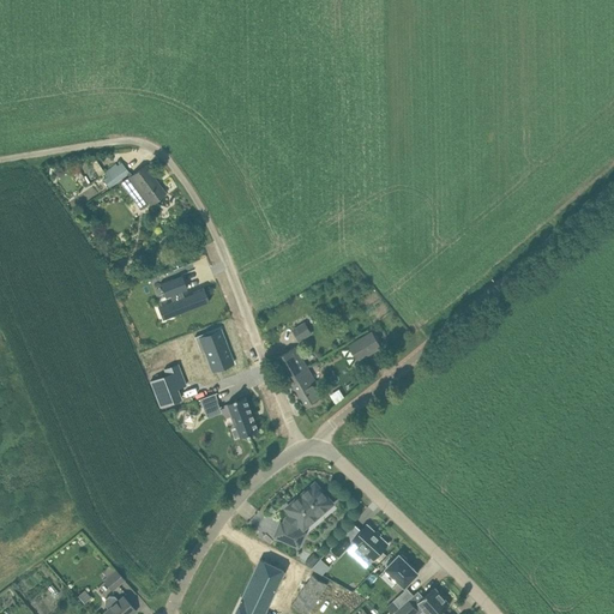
[(103,181),(109,187),(130,172),(122,162),(118,166),(116,164),(106,173),(108,176),(103,181)]
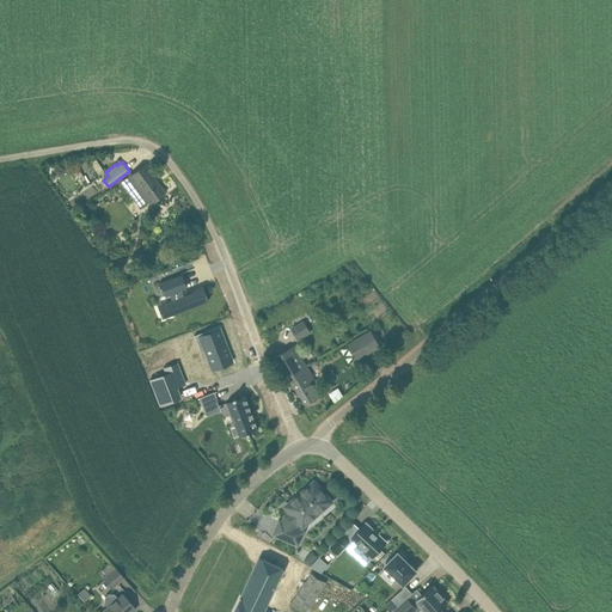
[(126,179),(132,188),(135,185),(148,204),(164,193),(144,165),(126,179)]
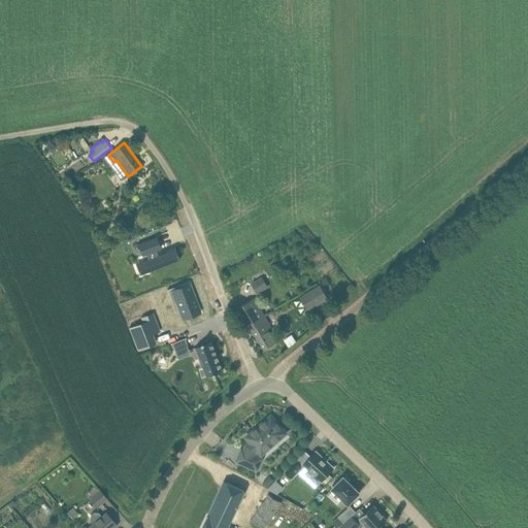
[(90,153),(87,143),(65,149),(67,158),(90,153)]
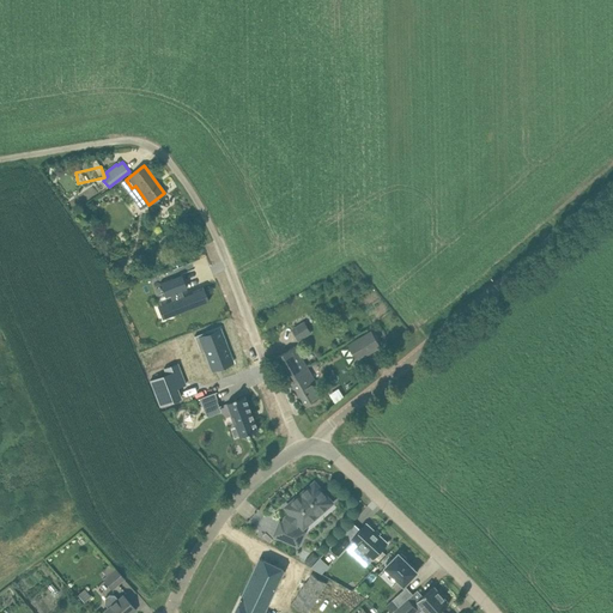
[(187,287),(182,278),(161,286),(164,296),(170,293),(173,298),(167,301),(171,314),(208,301),(204,286),(182,295),(180,290),(187,287)]
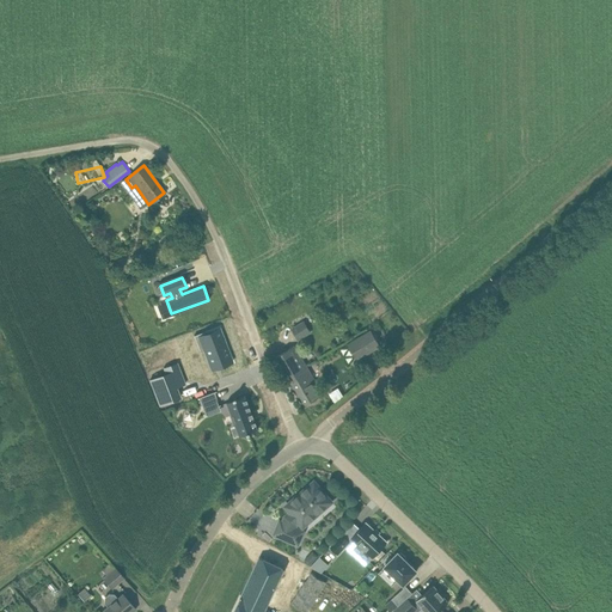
[(306,324),(293,332),(294,332),(299,341),(311,332),(306,324)]
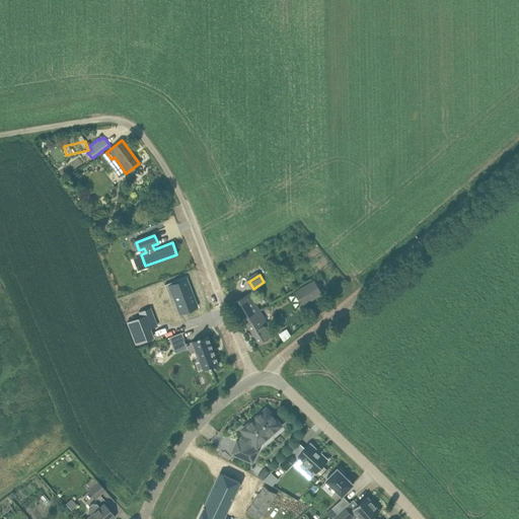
[(187,279),(186,278),(186,279),(173,283),(173,281),(164,284),(164,286),(165,285),(170,298),(173,297),(179,313),(180,313),(197,307),(197,306),(187,279)]
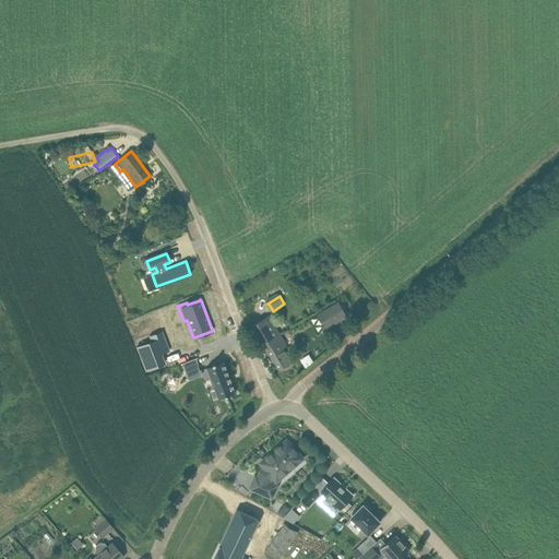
[(347,316),(342,307),(339,301),(318,313),(324,325),(333,321),(334,323),(347,316)]
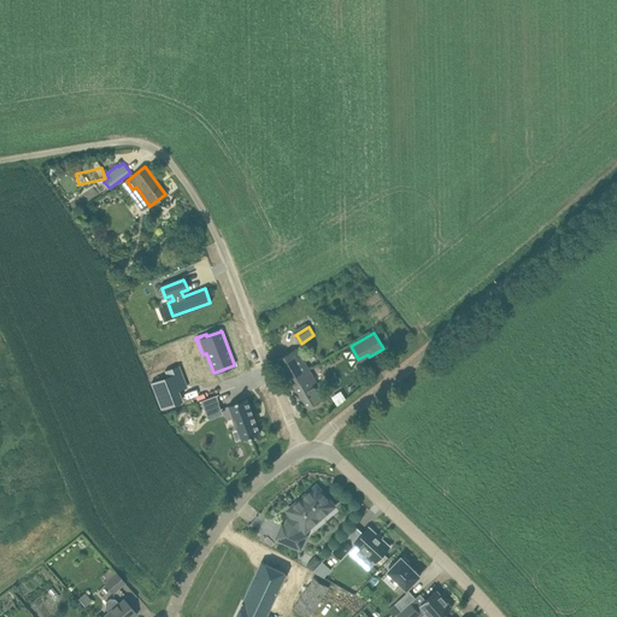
[(292,388),(294,387),(306,409),(325,398),(297,348),(275,362),(292,388)]
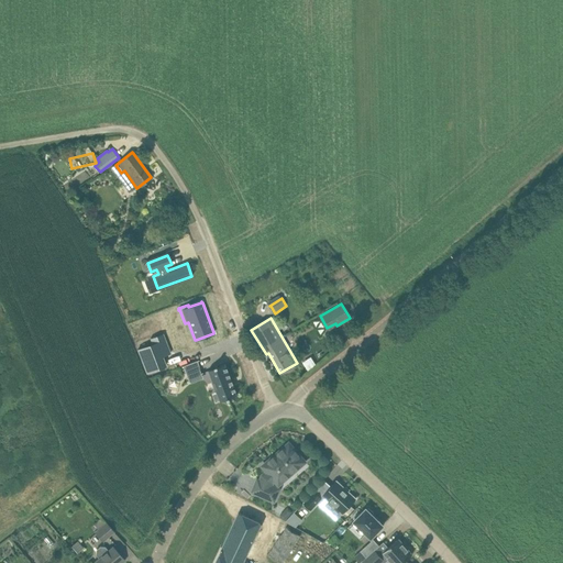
[(163,332),(162,332),(151,337),(153,342),(138,348),(146,372),(165,364),(165,363),(162,355),(169,352),(170,352),(170,351),(169,351),(163,332)]
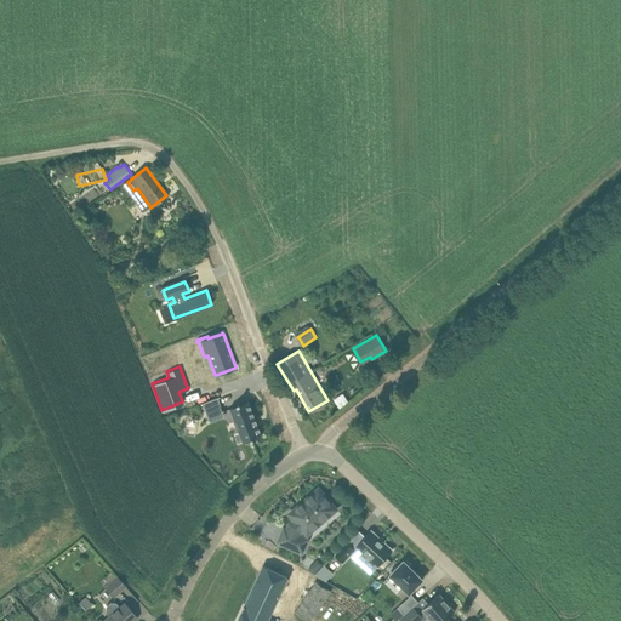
[(343,393),(335,398),(341,408),(348,402),(343,393)]
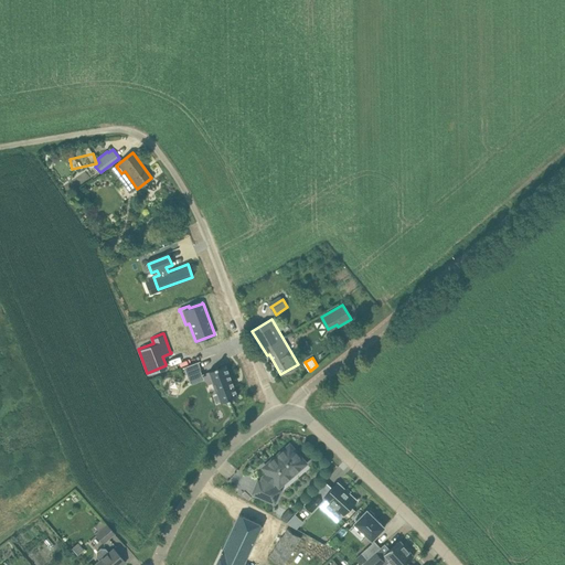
[(200,360),(183,366),(190,383),(191,383),(190,381),(203,375),(203,374),(204,374),(204,373),(202,373),(198,362),(200,361),(200,360)]
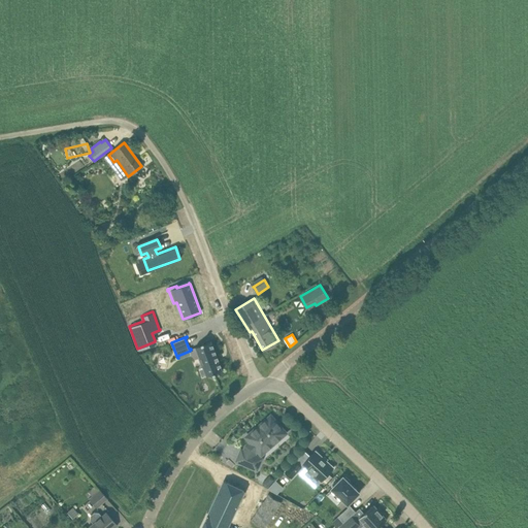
[(202,344),(195,347),(203,368),(206,367),(209,374),(206,375),(206,376),(213,373),(213,374),(217,373),(216,372),(223,370),(211,340),(205,343),(204,342),(202,343),(202,344)]
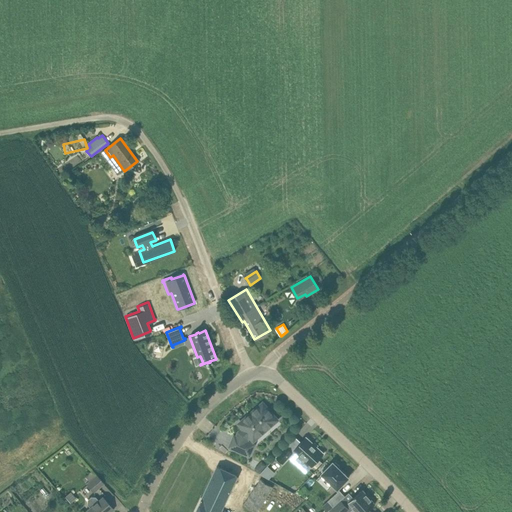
[(229,447),(249,456),(255,444),(251,443),(278,420),(263,403),(239,423),(243,428),(238,432),(236,436),(234,435),(229,447)]
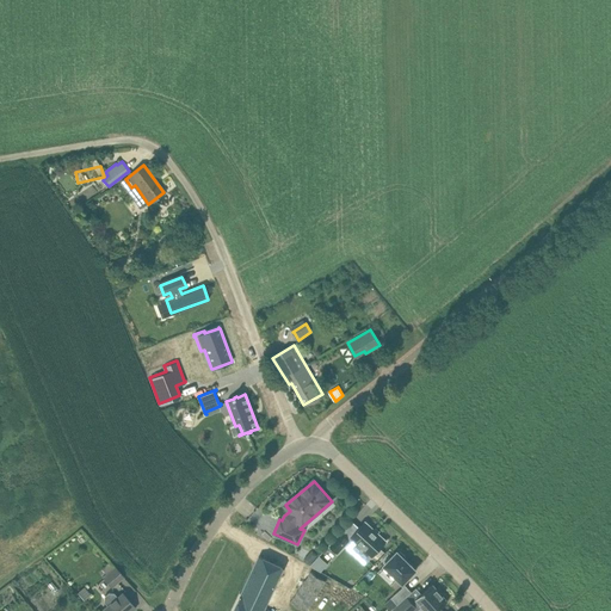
[(351,536),(359,526),(352,519),(344,530),(351,536)]
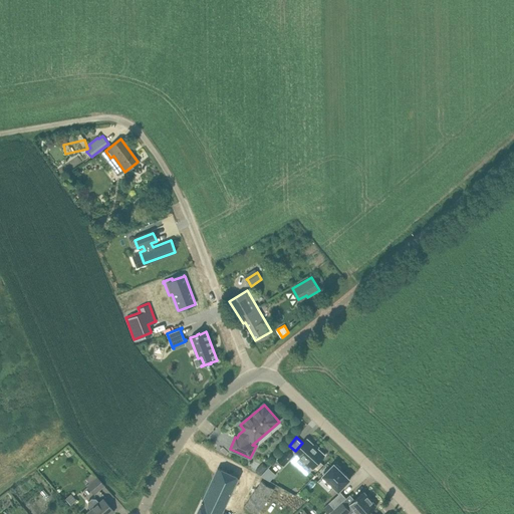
[(303,444),(295,452),(312,468),(313,468),(325,455),(307,439),(303,444)]
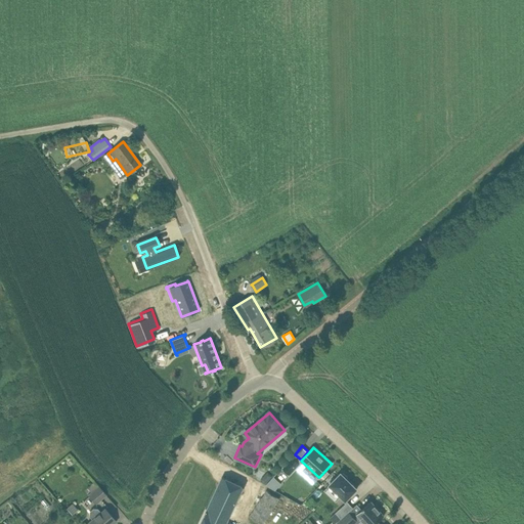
[(293,457),(282,468),(290,474),(296,468),(299,464),(293,457)]
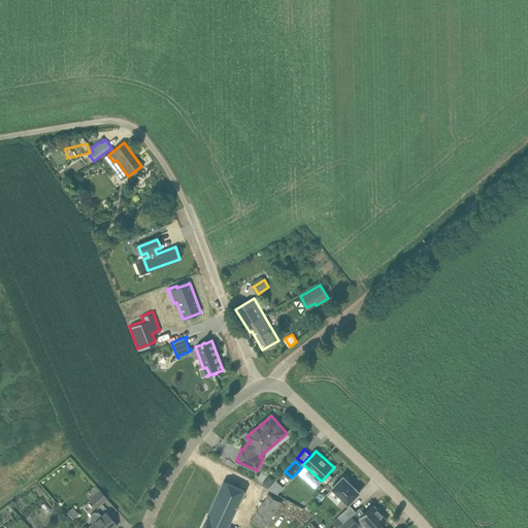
[(332,488),(349,504),(360,492),(350,482),(351,481),(345,476),(344,477),(343,476),(338,483),(336,481),(332,486),(333,487),(332,488)]
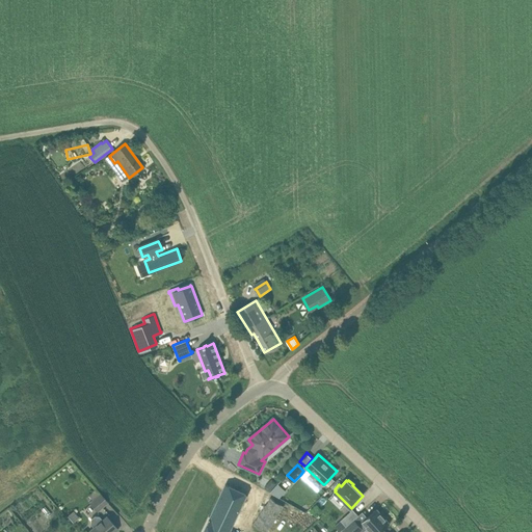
[(227,484),(212,516),(232,526),(238,511),(246,494),(227,484)]
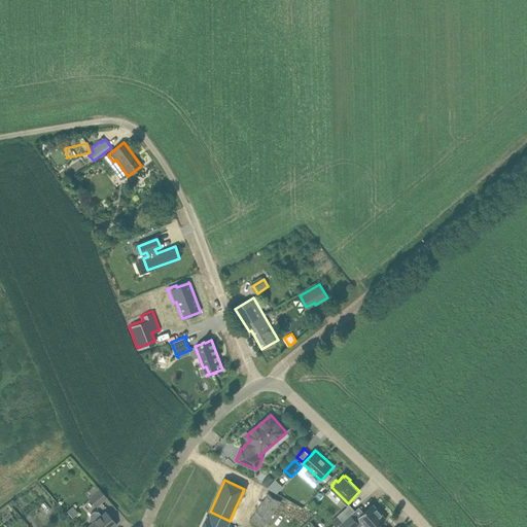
[(89,498),(97,506),(107,497),(99,489),(89,498)]
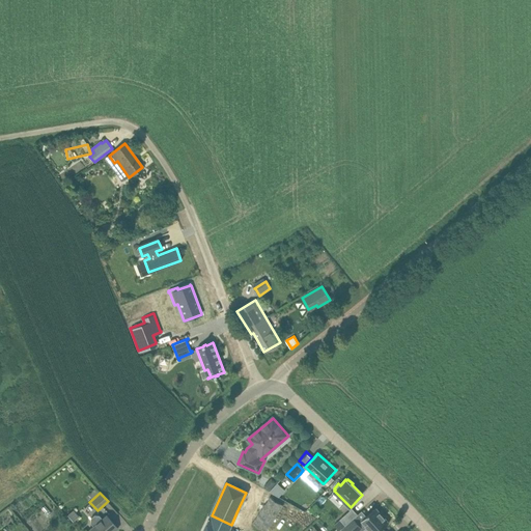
[(253,523),(266,530),(267,530),(283,505),(270,497),(253,523)]
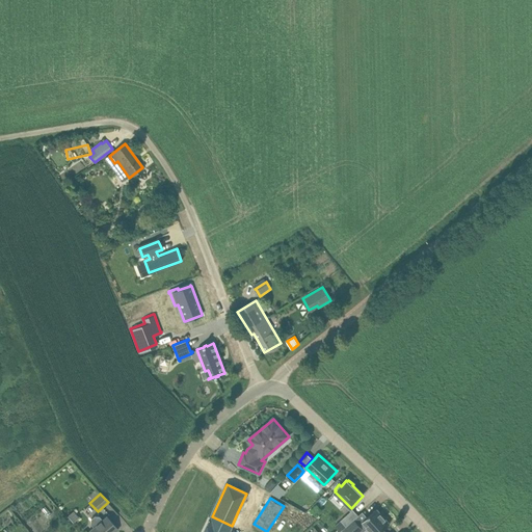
[(363,528),(365,525),(371,531),(379,531),(390,523),(377,508),(363,522),(360,525),(354,519),(346,526),(342,530),(344,531),(358,531),(363,529),(363,528)]
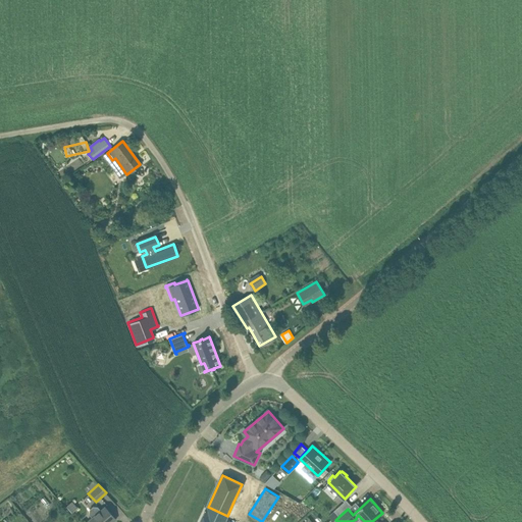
[(348,509),(352,506),(347,500),(334,511),(340,516),(348,509)]
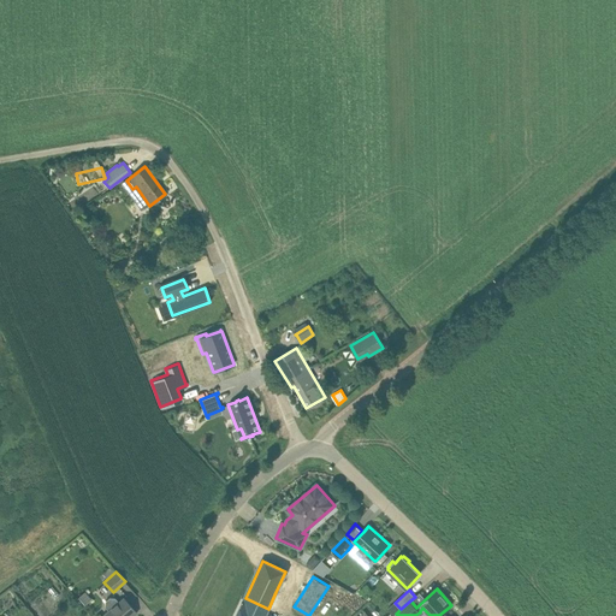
[(132,615),(137,614),(123,597),(118,602),(116,598),(110,597),(106,600),(105,606),(108,610),(102,615),(104,615),(132,615)]
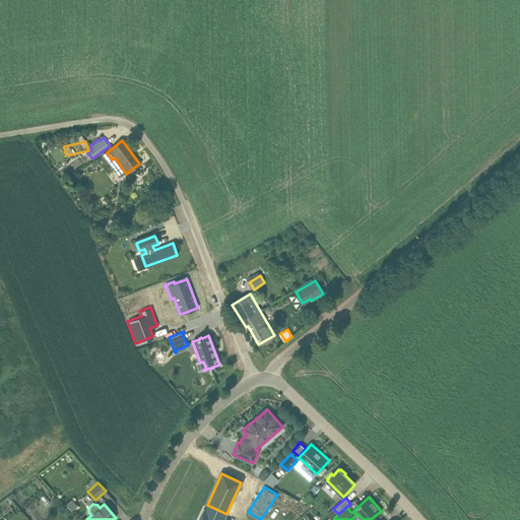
[(207,505),(200,519),(224,519),(226,514),(207,505)]
